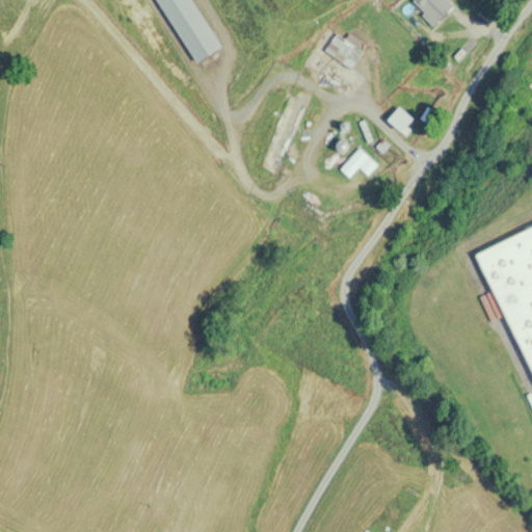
[(188,0),(154,0),(192,63),(218,48),(188,0)]
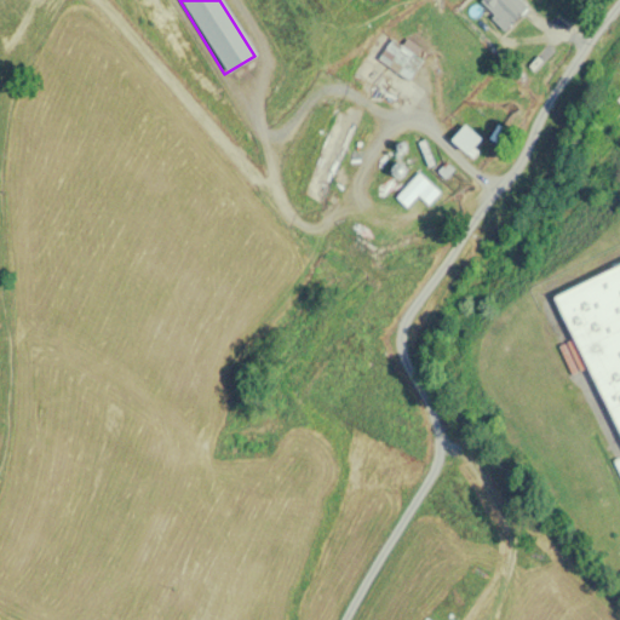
[(526,9),(516,0),(480,0),(477,3),(504,29),(526,9)]
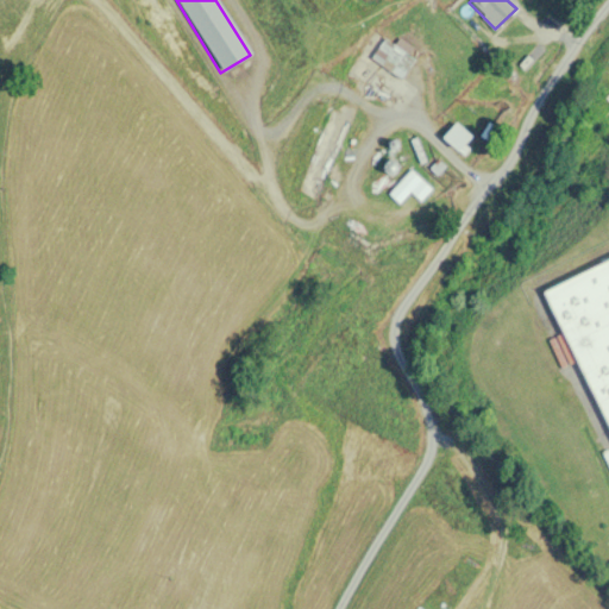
[(356,79),(370,88),(366,92),(383,104),(414,58),(384,38),(356,79)]
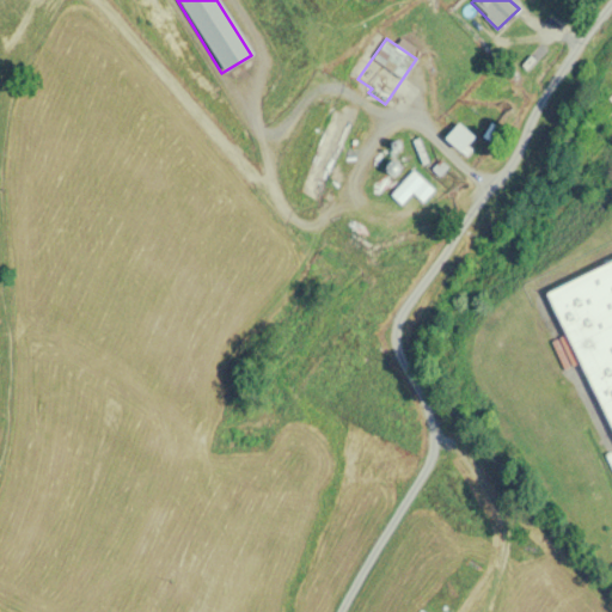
[(322,200),(350,123),(338,118),(310,196),(322,200)]
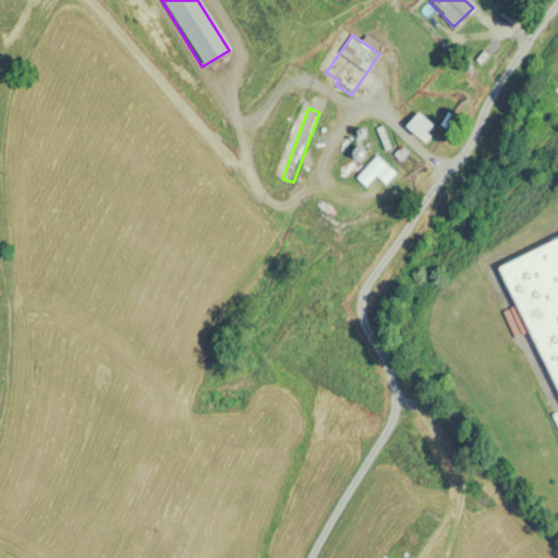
[(420,136),(431,124),(416,112),(405,124),(420,136)]
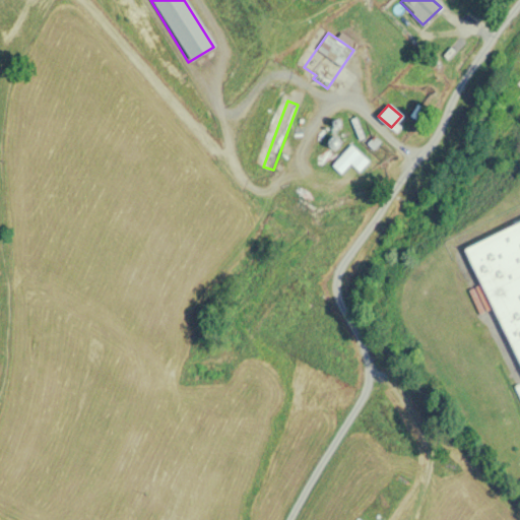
[(325,151),(317,160),(325,169),(330,164),(341,174),(350,164),(360,172),(364,168),(373,176),(382,165),(372,156),(369,160),(350,143),(335,160),(325,151)]
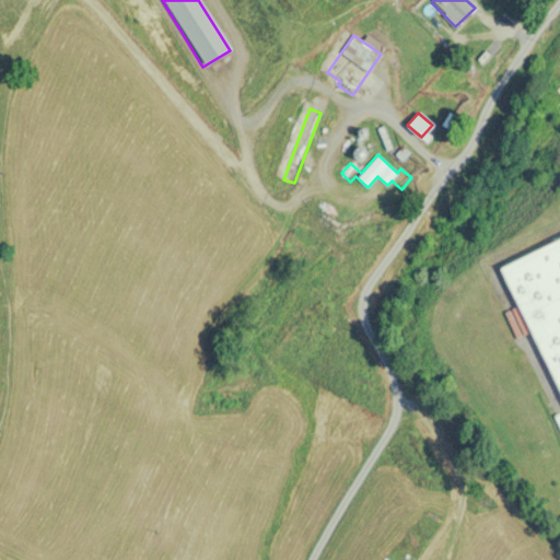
[(559,236),(497,268),(559,397),(559,236)]
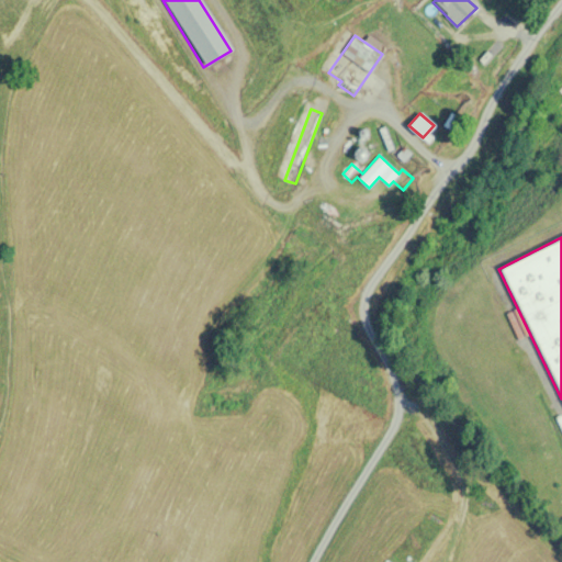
All buildings are outlined.
